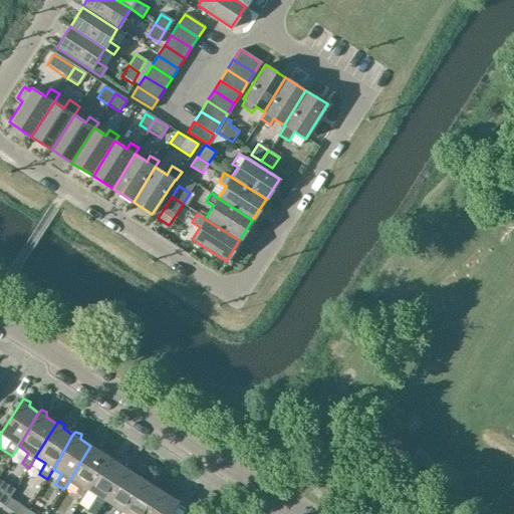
[(90,446),(70,479),(68,483),(78,489),(76,493),(83,497),(87,490),(107,457),(98,450),(99,445),(92,443),(90,446)]
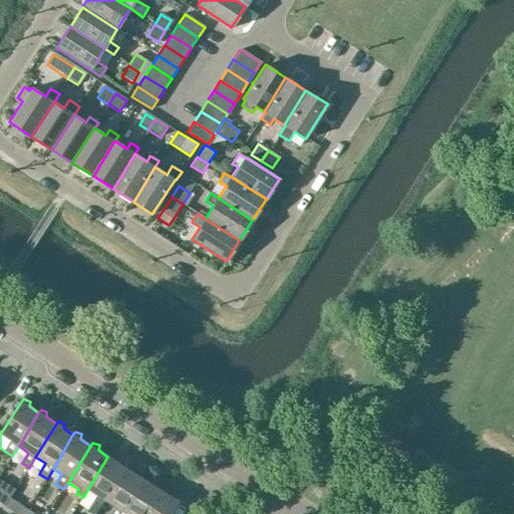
[(109,454),(107,457),(87,490),(96,496),(87,511),(92,513),(96,513),(104,502),(125,469),(114,462),(115,457),(109,454)]
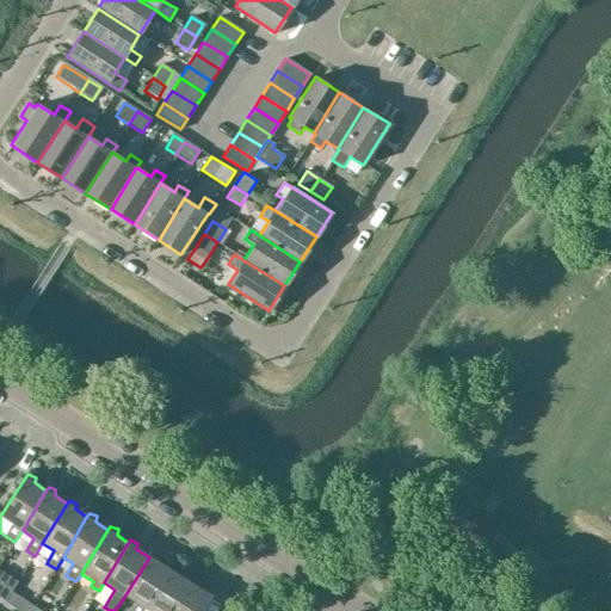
[(149,557),(124,597),(136,604),(131,610),(144,610),(146,610),(144,609),(168,569),(156,562),(159,556),(152,554),(149,557)]
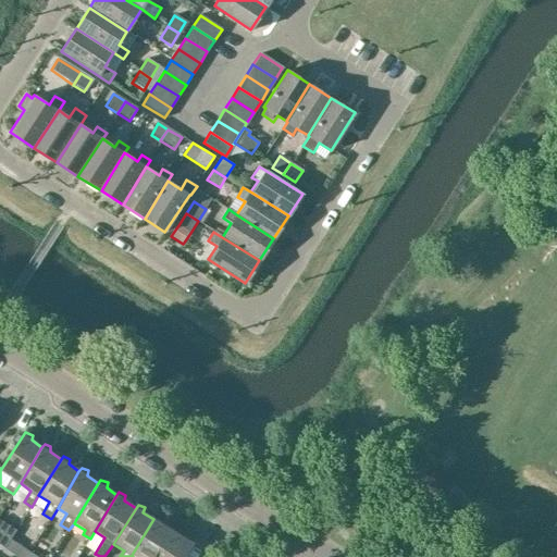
[(157,517),(153,519),(132,555),(133,556),(134,556),(157,556),(173,532),(162,524),(163,519),(157,517)]
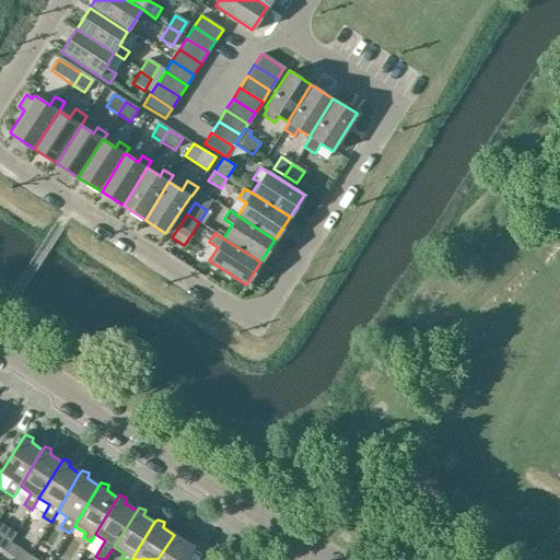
[(174,535),(158,559),(183,559),(193,547),(182,539),(183,534),(176,532),(174,535)]
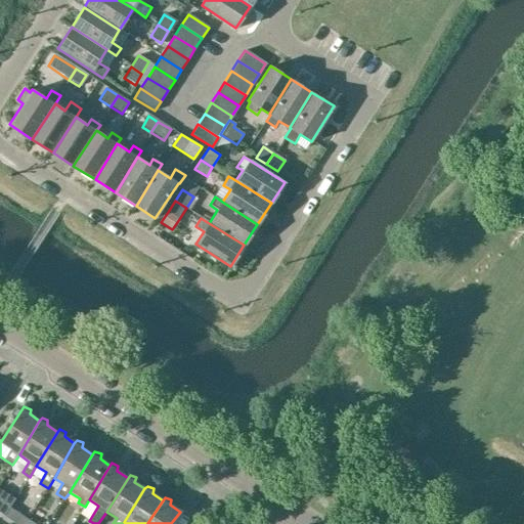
[(0,513),(5,516),(10,508),(0,500),(0,513)]
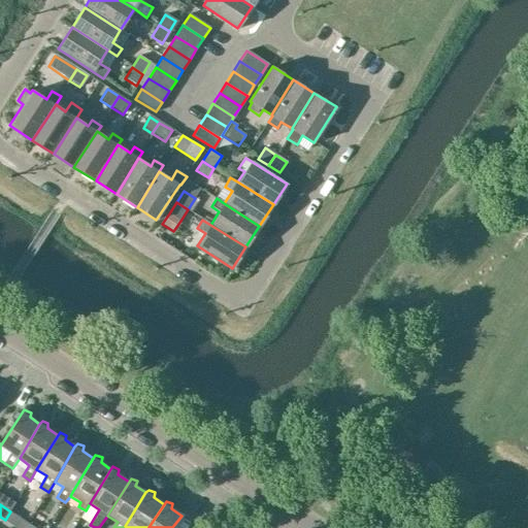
[(5,520),(17,527),(25,527),(29,523),(10,512),(5,520)]
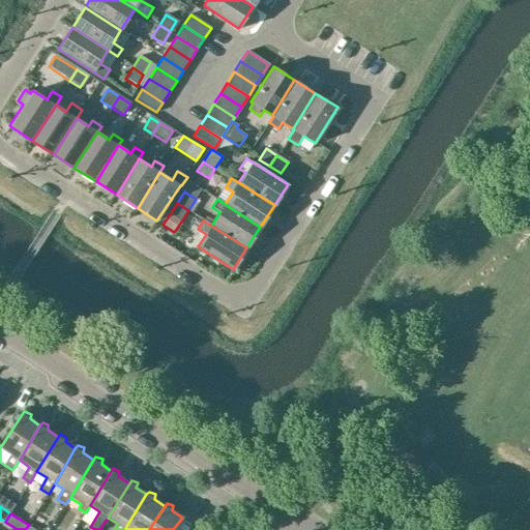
All buildings are outlined.
